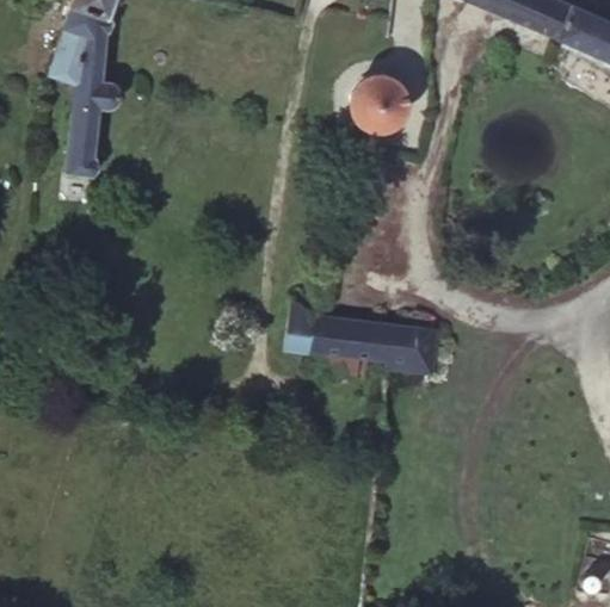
[(72,0),(71,6),(109,18),(115,0),(72,0)]
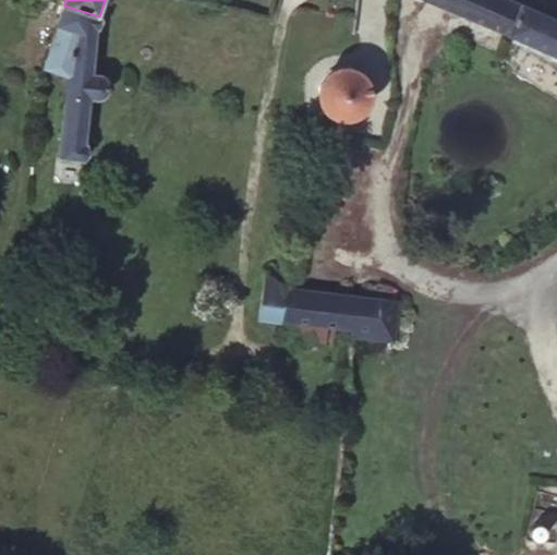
[(421,0),(507,36),(521,5),(508,0),(421,0)]
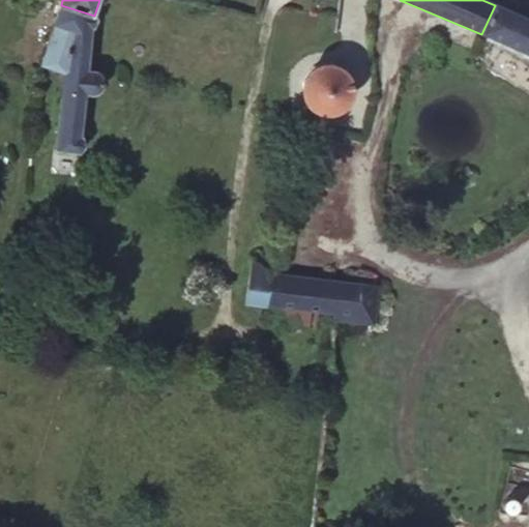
[(94,16),(61,5),(41,66),(63,72),(64,72),(91,70),(89,69),(97,17),(94,16)]
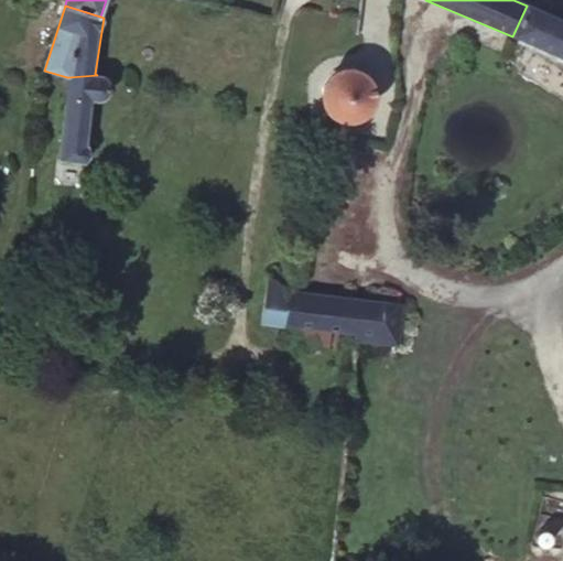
[(562,21),(527,6),(512,36),(562,58),(562,21)]
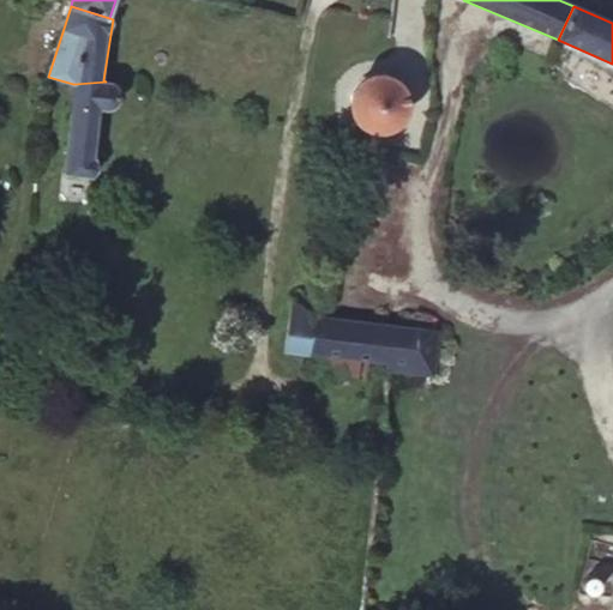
[(366,79),(352,95),(355,120),(374,133),(396,130),(409,113),(406,89),(386,76),(366,79)]
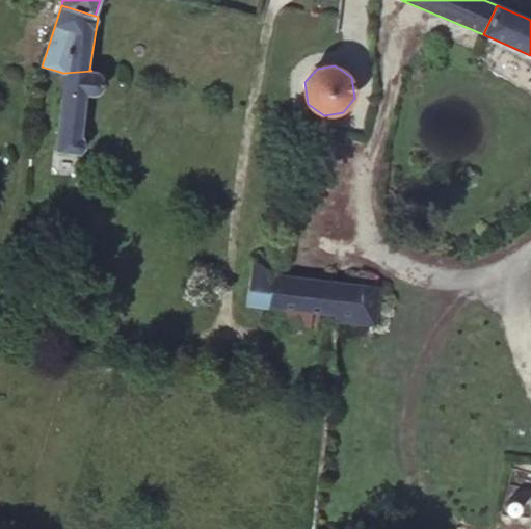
[(91,71),(64,73),(57,150),(79,153),(87,97),(95,97),(99,95),(101,91),(102,84),(103,80),(102,76),(99,72),(91,71)]
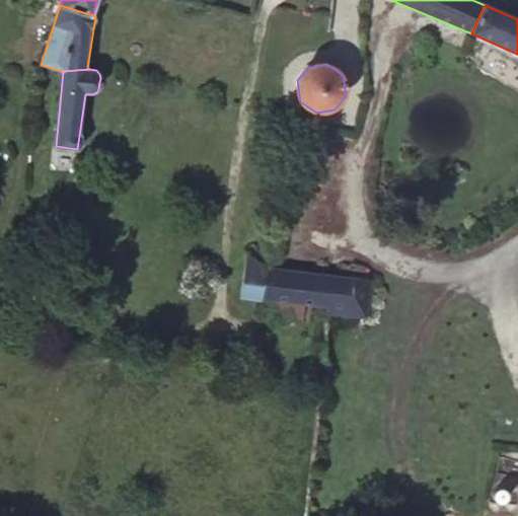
[(266,302),(270,270),(247,258),(241,300),(264,302),(266,302)]
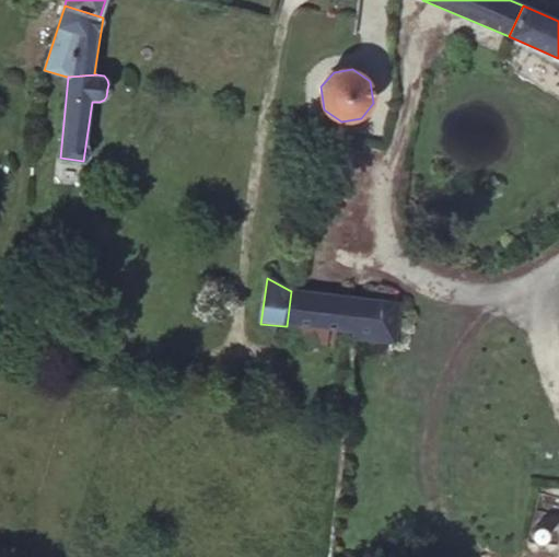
[(351,334),(351,338),(397,343),(402,305),(291,291),(287,326),(341,333),(351,334)]
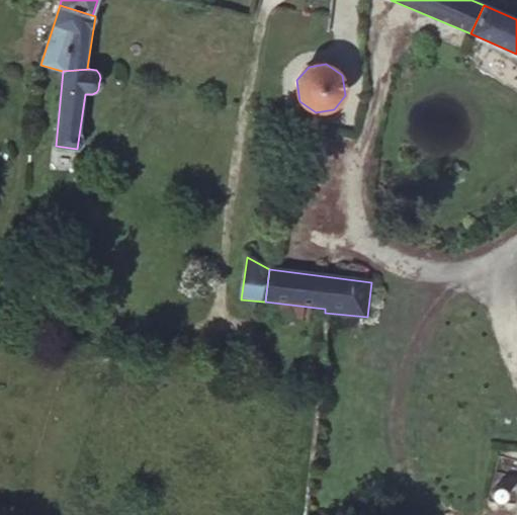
[(316,308),(265,302),(263,302),(261,315),(315,322),(316,308)]
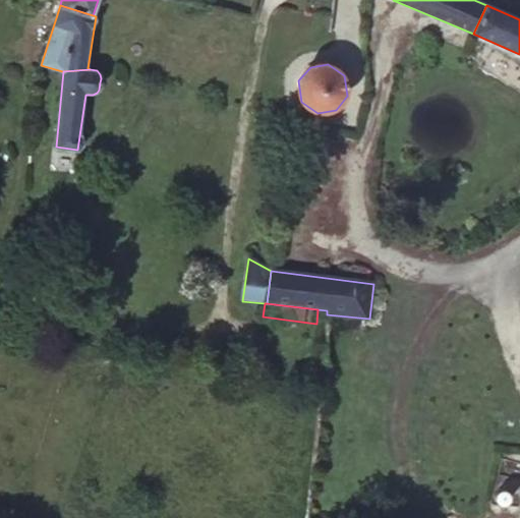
All buildings are outlined.
